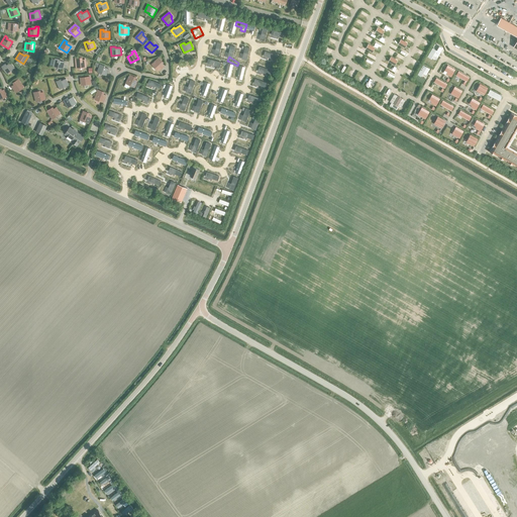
[(151,65),(159,71),(164,66),(161,63),(162,62),(159,58),(151,65)]
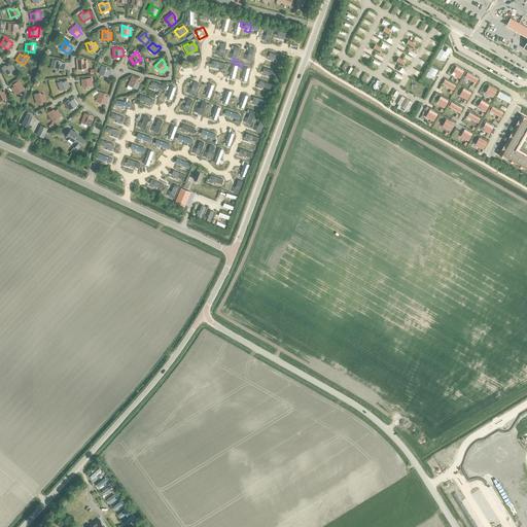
[(54,68),(64,70),(66,63),(60,62),(61,61),(56,60),(54,68)]
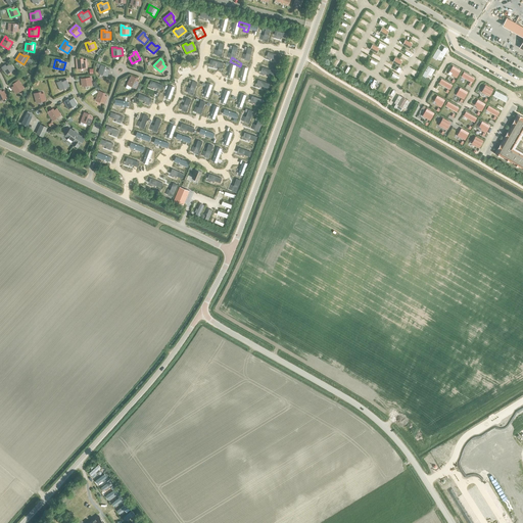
[(86,60),(82,60),(82,59),(77,59),(78,68),(87,67),(86,60)]
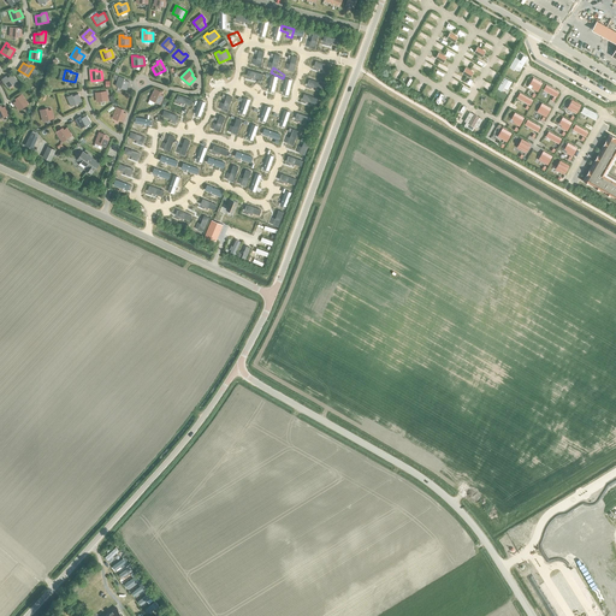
[(7,88),(17,81),(12,75),(7,78),(6,76),(1,80),(7,88)]
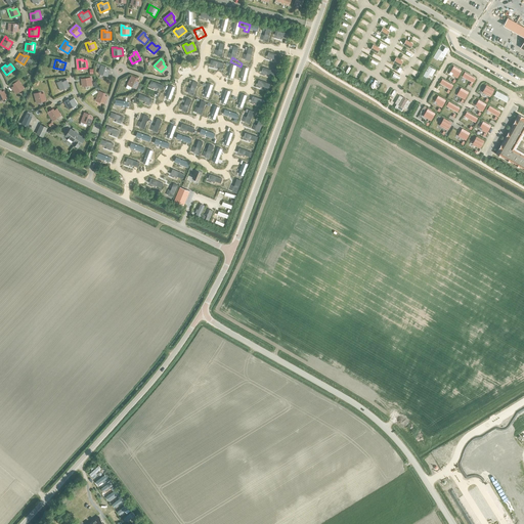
[(98,73),(107,77),(111,70),(104,68),(105,67),(101,64),(98,73)]
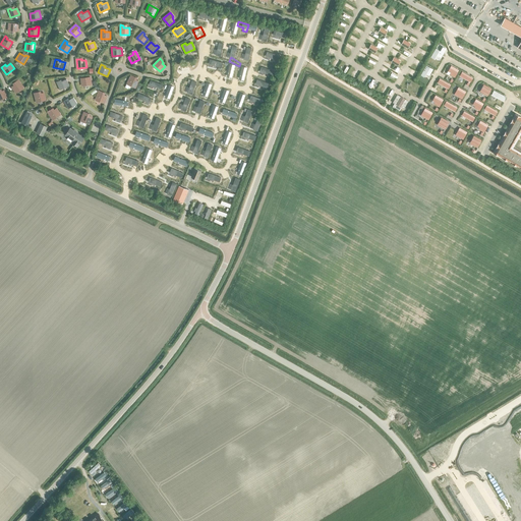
[(459,70),(451,66),(448,71),(451,72),(450,74),(455,77),(459,70)]
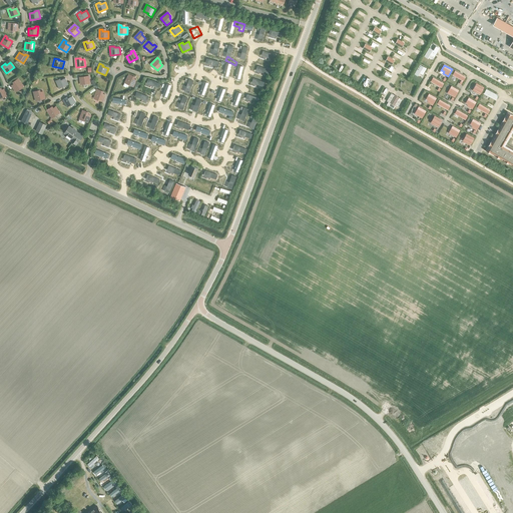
[(172,70),(169,80),(174,81),(175,76),(179,77),(181,67),(177,66),(176,71),(172,70)]
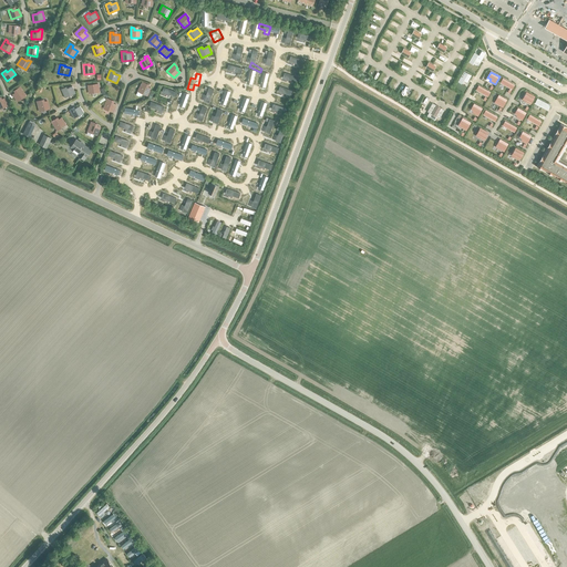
[(501,83),(512,90),(515,85),(503,79),(501,83)]
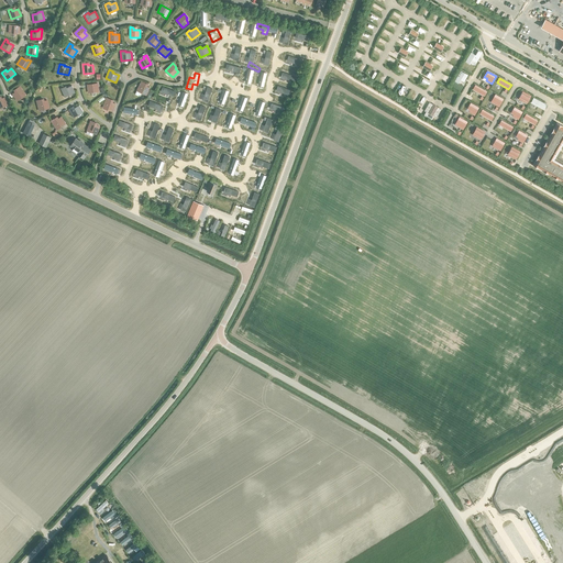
[(138,90),(146,95),(150,88),(145,86),(146,84),(142,81),(138,90)]
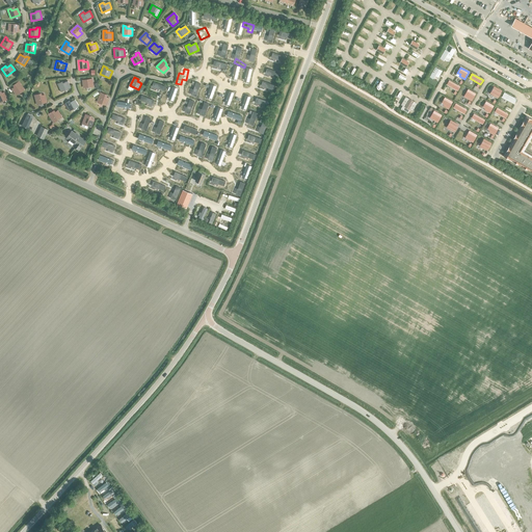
[(83,80),(83,87),(92,86),(92,79),(83,80)]
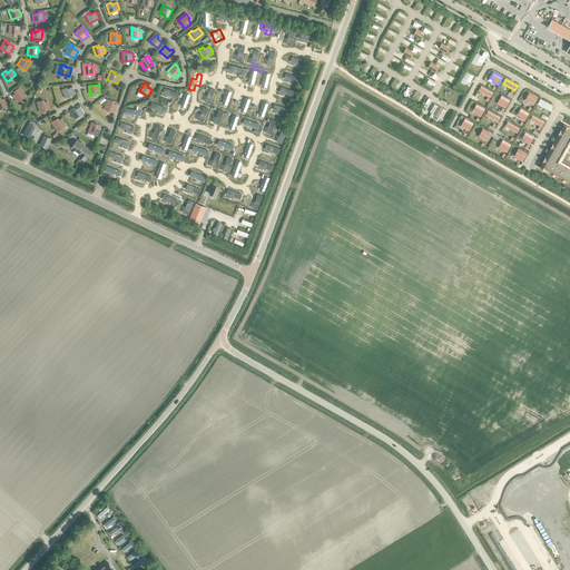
[(264,90),(263,94),(269,97),(272,89),(262,85),(259,89),(261,89),(263,90),(264,90)]
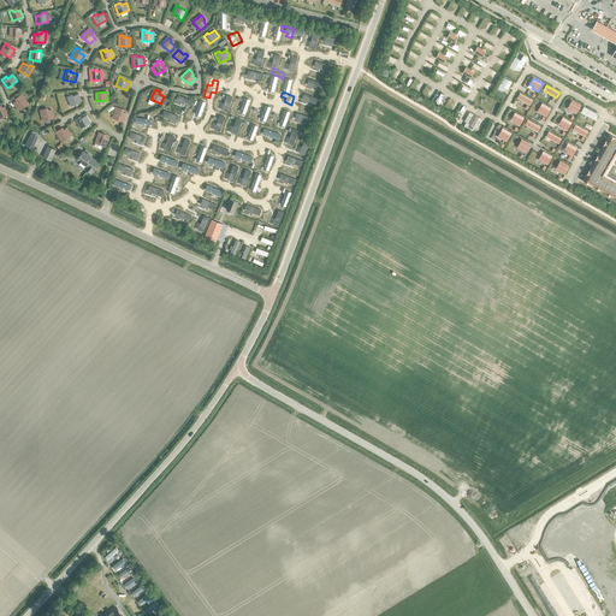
[(533,100),(520,93),(517,98),(531,105),(533,100)]
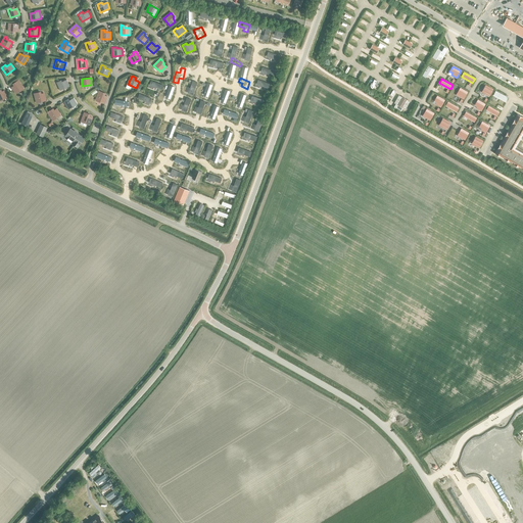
[(60,90),(69,86),(66,80),(61,82),(61,81),(56,83),(60,90)]
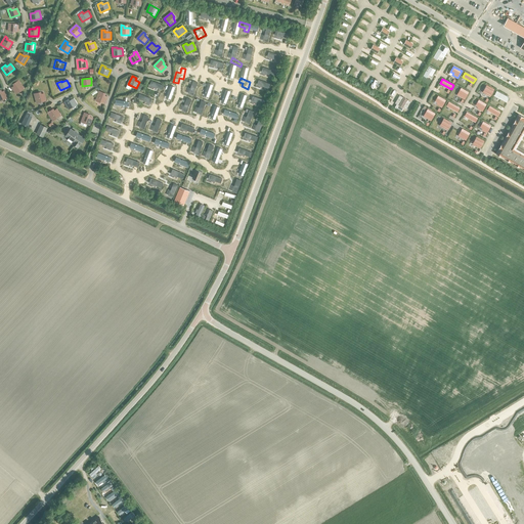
[(11,87),(15,93),(24,88),(18,81),(15,82),(16,84),(11,87)]
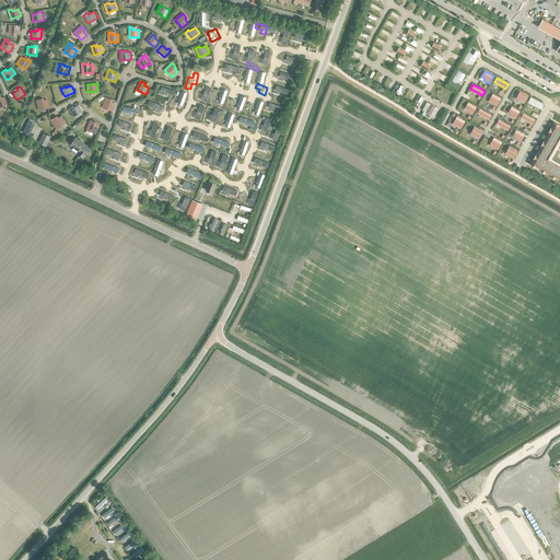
[(528,95),(520,91),(516,96),(521,98),(520,101),(524,103),(528,95)]
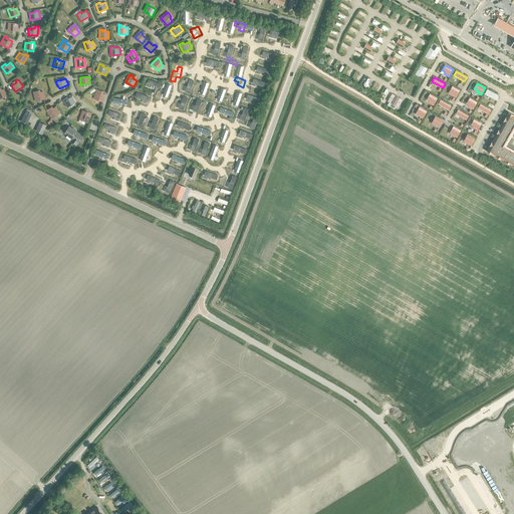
[(460,90),(452,86),(449,91),(452,92),(451,94),(456,97),(460,90)]
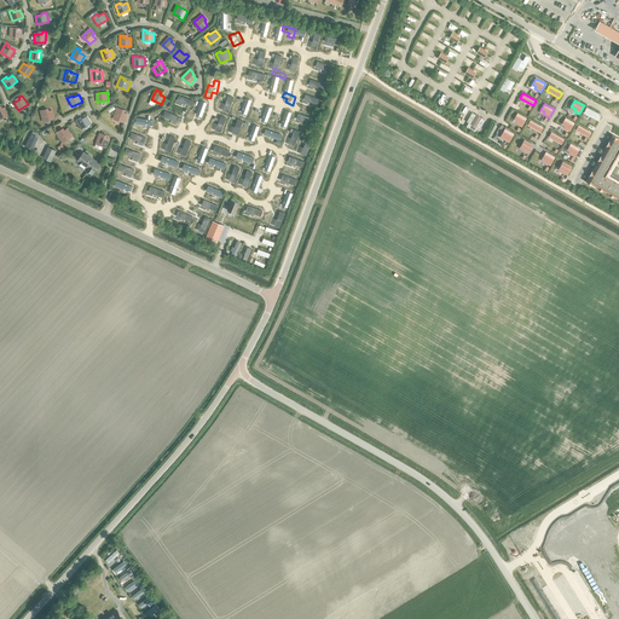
[(114,119),(123,122),(127,114),(122,113),(122,110),(117,108),(114,119)]
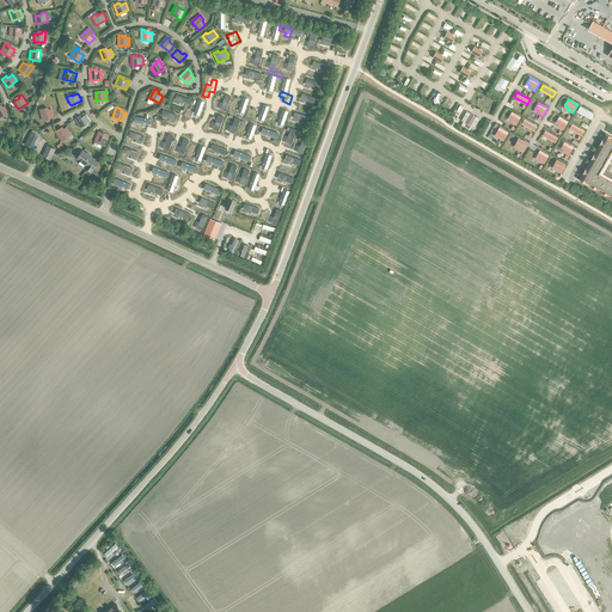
[(50,109),(44,111),(43,109),(40,110),(42,120),(53,117),(50,109)]
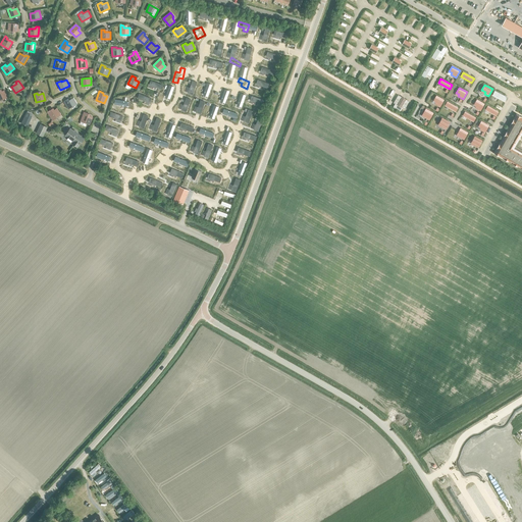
[(405,109),(409,101),(398,95),(394,103),(395,104),(393,107),(401,111),(403,108),(405,109)]
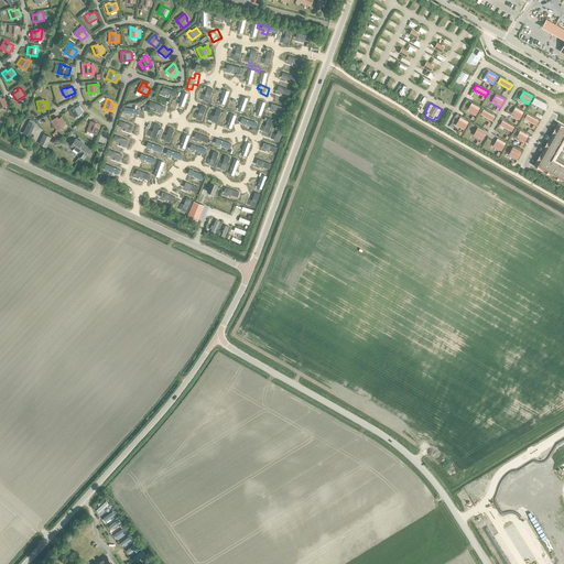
[(476,116),(479,108),(472,104),(468,109),(470,110),(470,112),(476,116)]
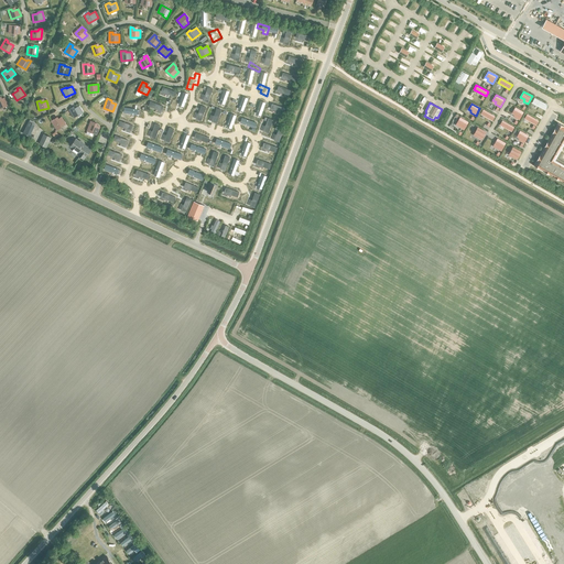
[(74,118),(83,112),(79,106),(74,109),(74,107),(69,109),(74,118)]
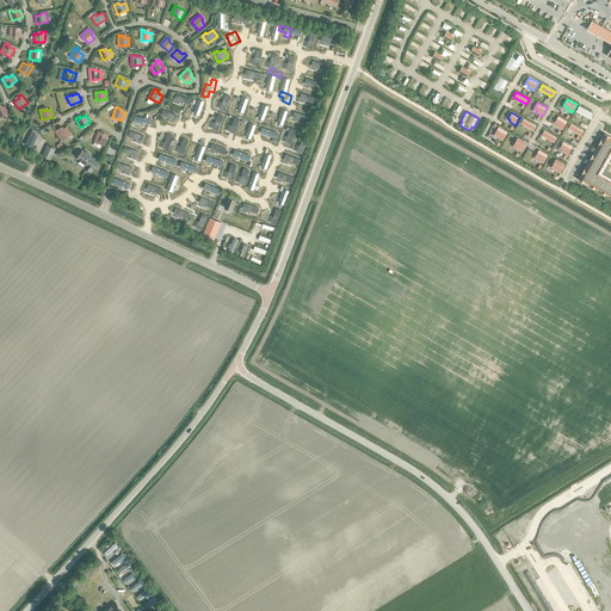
[(567,122),(559,116),(555,123),(557,124),(556,127),(562,130),(567,122)]
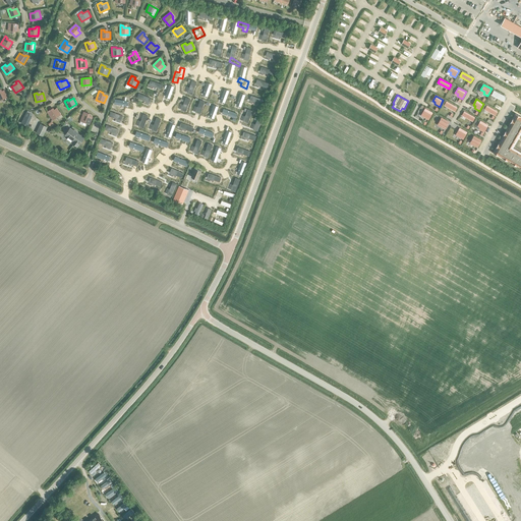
[(447,102),(444,105),(455,111),(457,107),(447,102)]
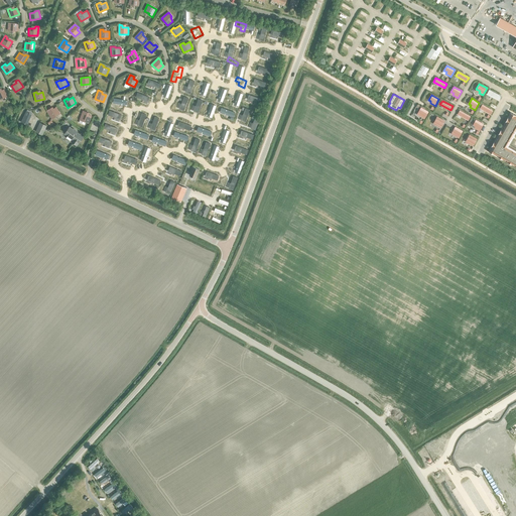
[(491,115),(493,111),(482,105),(480,109),(491,115)]
